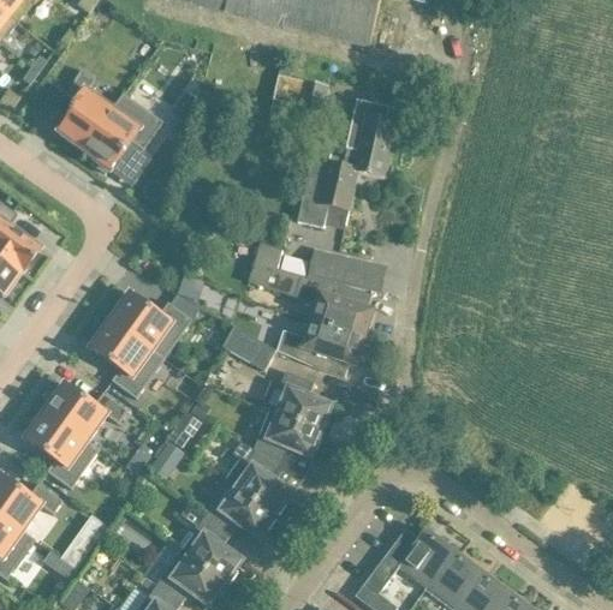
[(0,11),(13,22),(30,0),(0,0),(0,11)]
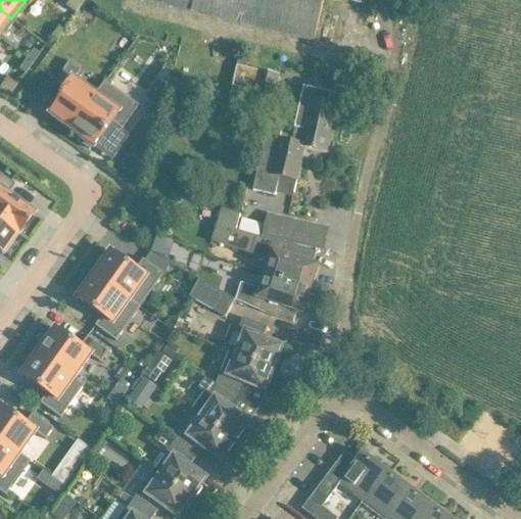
[(156,0),(313,38),(321,0),(156,0)]
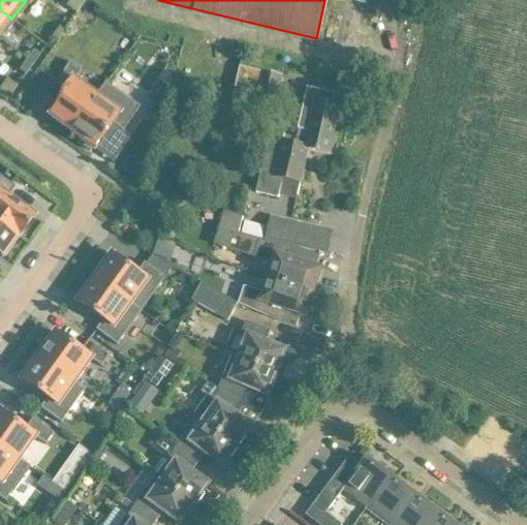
[(0,33),(11,19),(0,9),(0,33)]
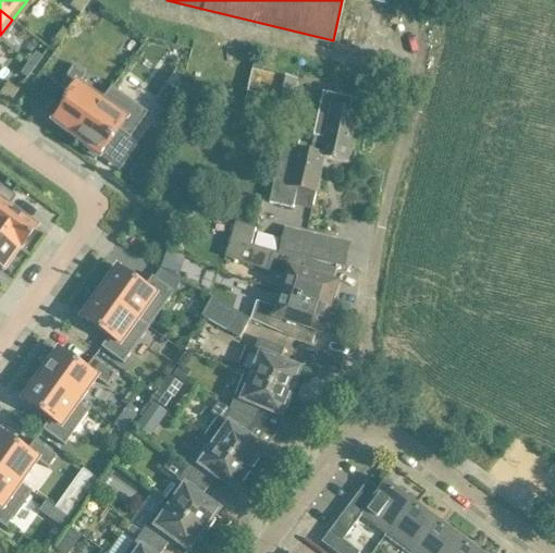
[(59,39),(66,29),(60,24),(52,35),(59,39)]
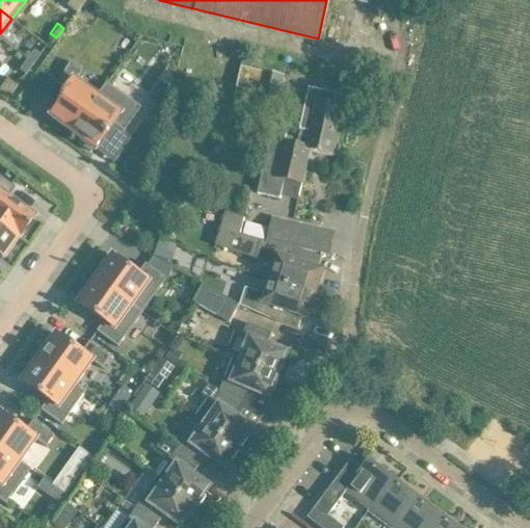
[(24,57),(30,62),(37,52),(31,47),(24,57)]
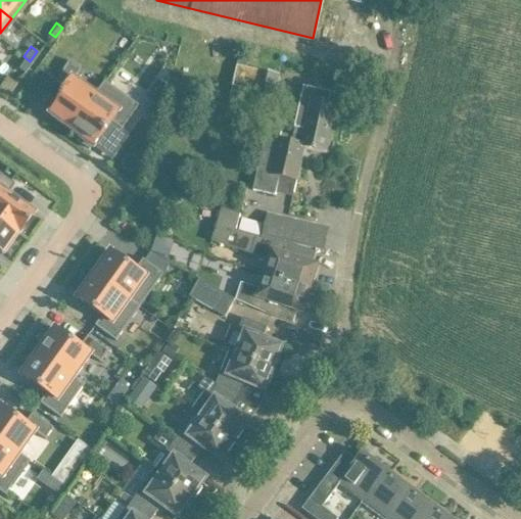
[(238,55),(236,63),(246,65),(248,57),(238,55)]
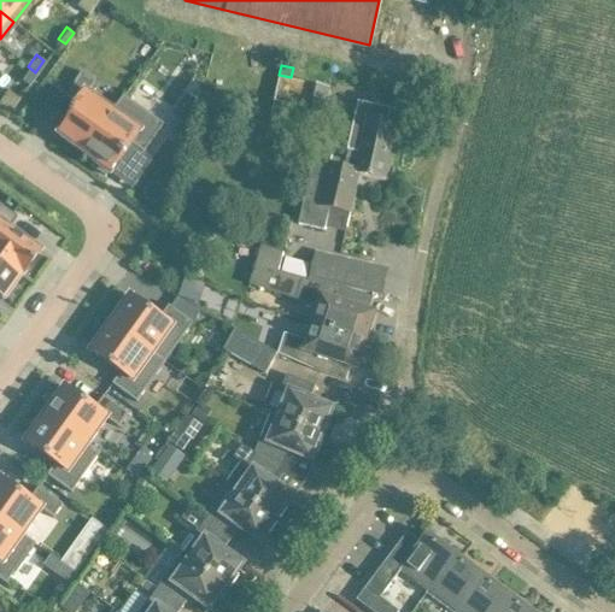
[(28,66),(19,78),(27,83),(35,72),(28,66)]
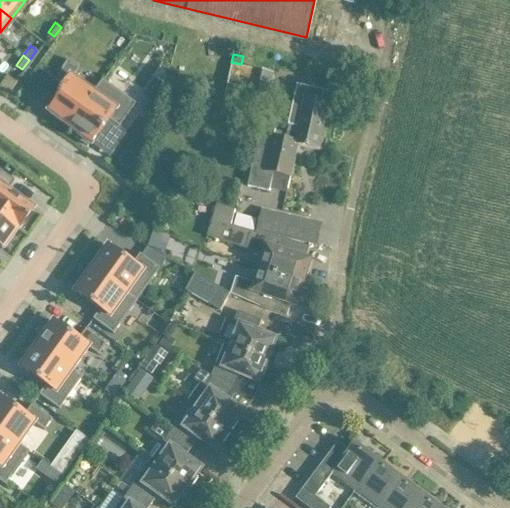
[(93,90),(92,90),(71,75),(78,65),(67,57),(52,77),(62,84),(45,109),(68,125),(93,90)]
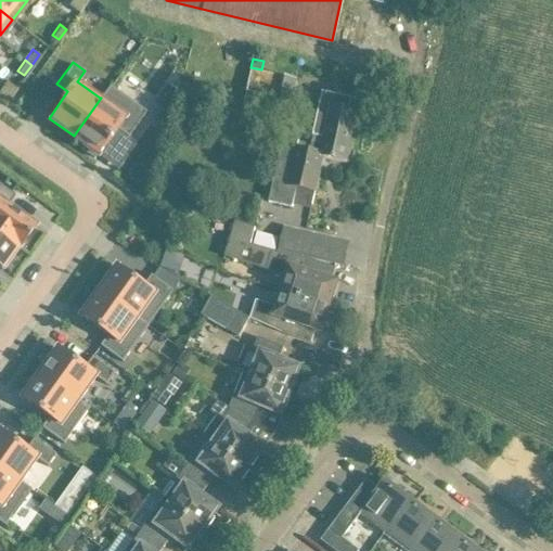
[(288,105),(295,77),(261,69),(251,67),(242,106),(286,116),(288,105)]
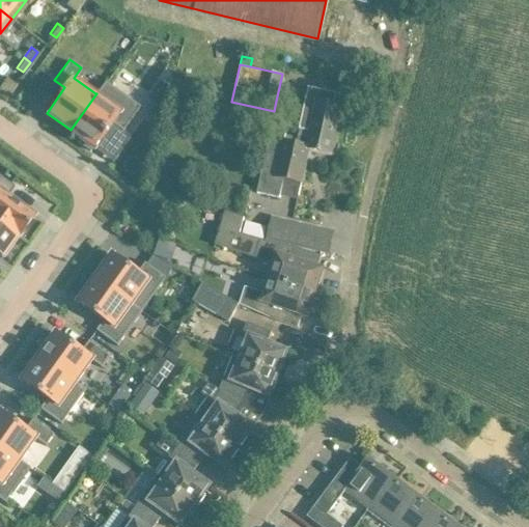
[(105,80),(95,93),(96,93),(71,130),(78,135),(76,139),(89,148),(92,145),(93,147),(112,121),(122,129),(140,105),(105,80)]
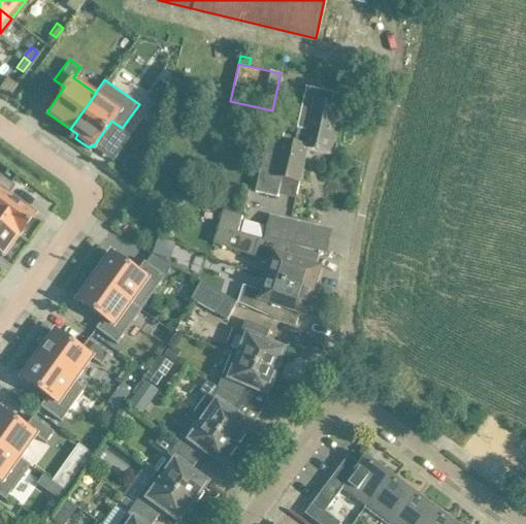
[(330,100),(333,91),(305,85),(296,126),(307,128),(303,146),(328,152),(339,102),(330,100)]
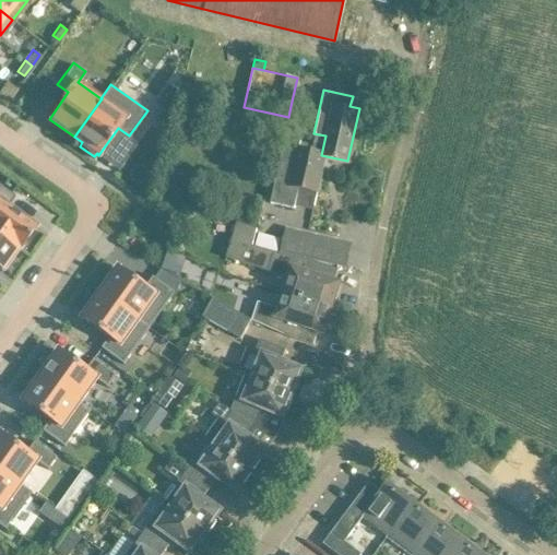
[(154,115),(168,126),(170,117),(160,108),(154,115)]
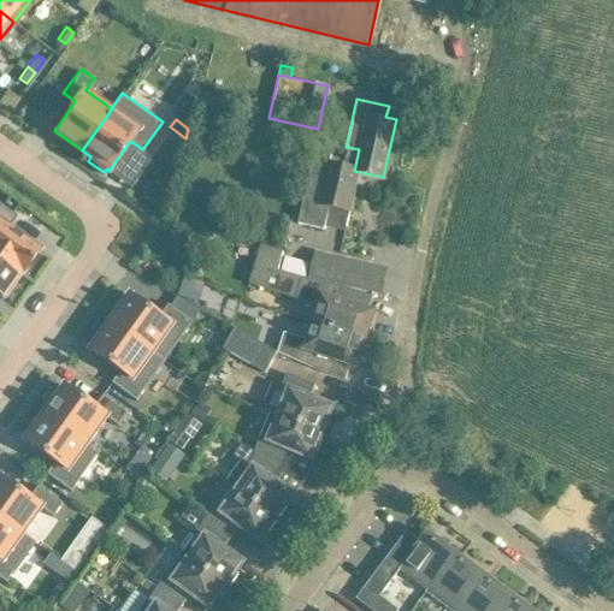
[(328,161),(330,152),(312,148),(295,221),(323,227),(328,205),(348,209),(354,183),(352,182),(354,171),(359,149),(346,147),(342,165),(328,161)]
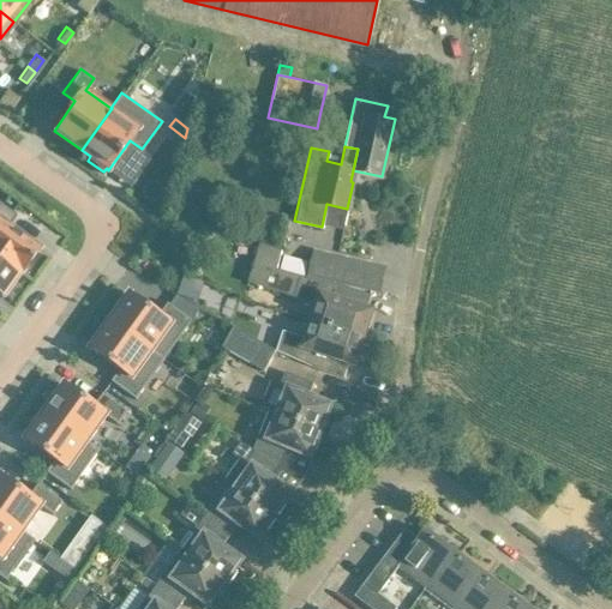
[(36,247),(5,224),(13,212),(0,203),(0,255),(18,269),(17,270),(18,271),(22,267),(27,270),(37,254),(33,251),(36,247)]
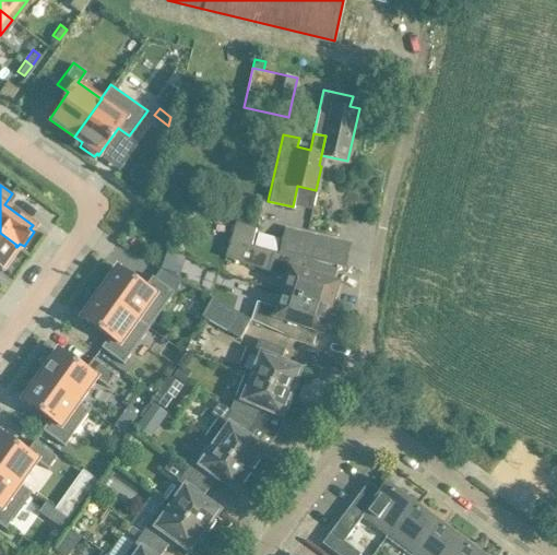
[(236,220),(224,256),(267,269),(286,275),(281,291),(330,306),(339,281),(332,279),(336,267),(308,257),(279,250),(273,249),(272,249),(250,243),(256,226),(236,220)]
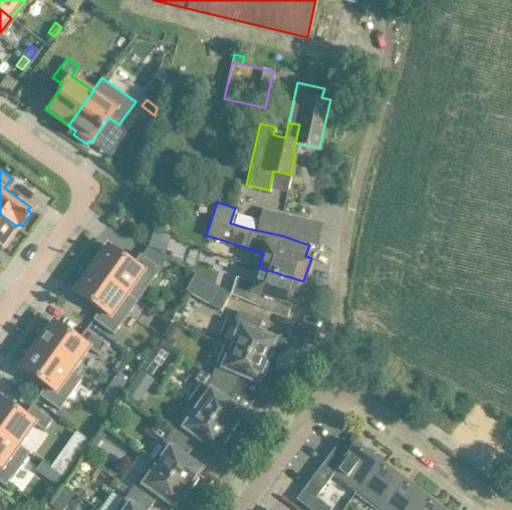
[(261,207),(256,230),(283,236),(304,241),(309,218),(261,207)]
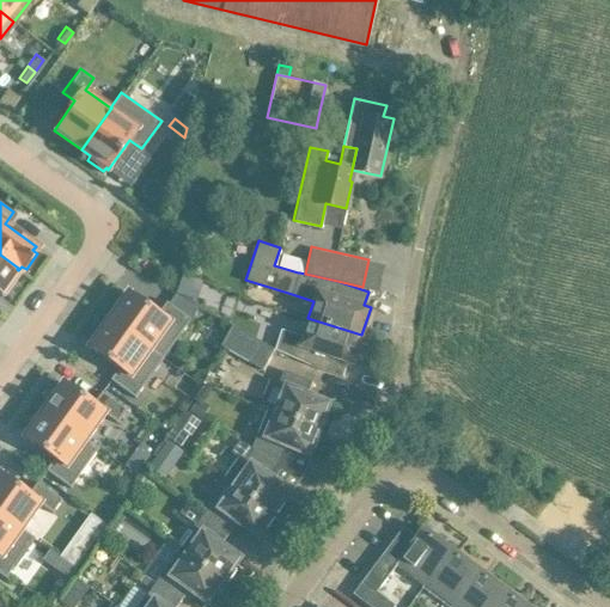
[(18,268),(0,255),(0,293),(17,269),(18,268)]
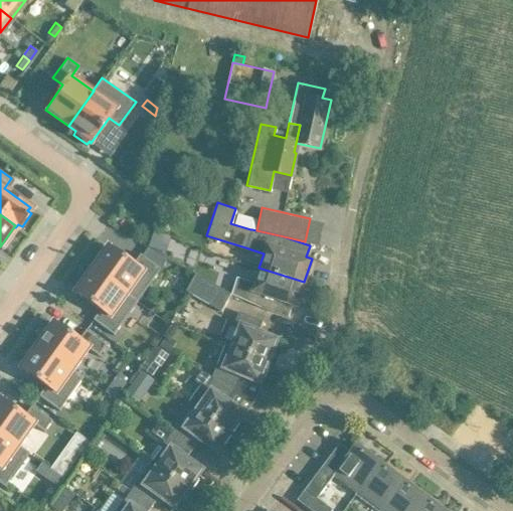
[(108,244),(92,268),(136,300),(160,267),(139,252),(132,263),(108,244)]
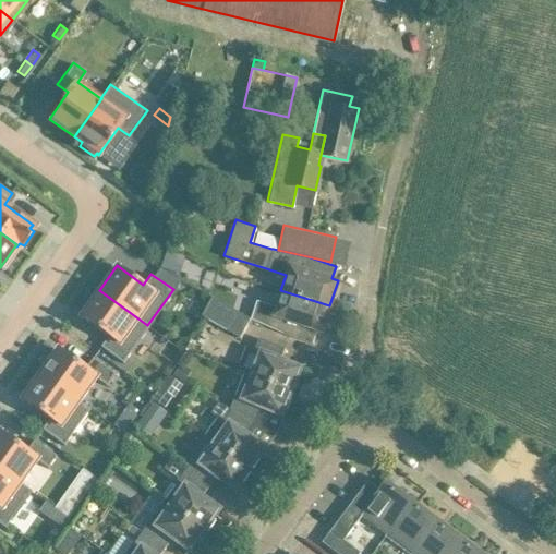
[(122,361),(147,325),(99,290),(93,299),(89,296),(82,306),(85,310),(81,315),(108,334),(99,345),(122,361)]
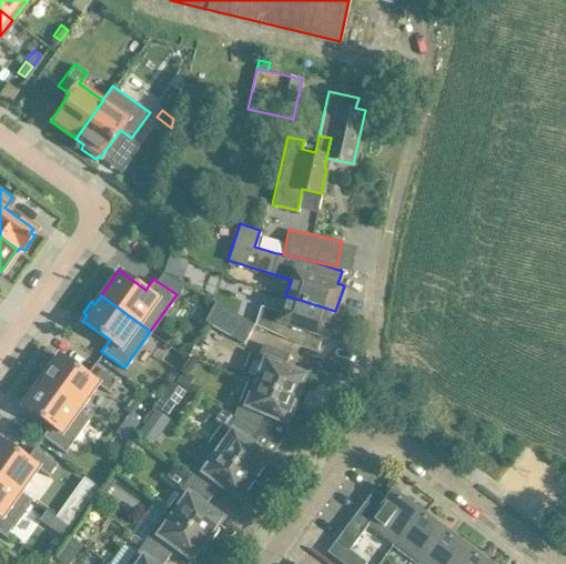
[(327,338),(335,311),(285,295),(281,311),(260,304),(254,323),(289,339),(316,348),(321,335),(327,338)]
